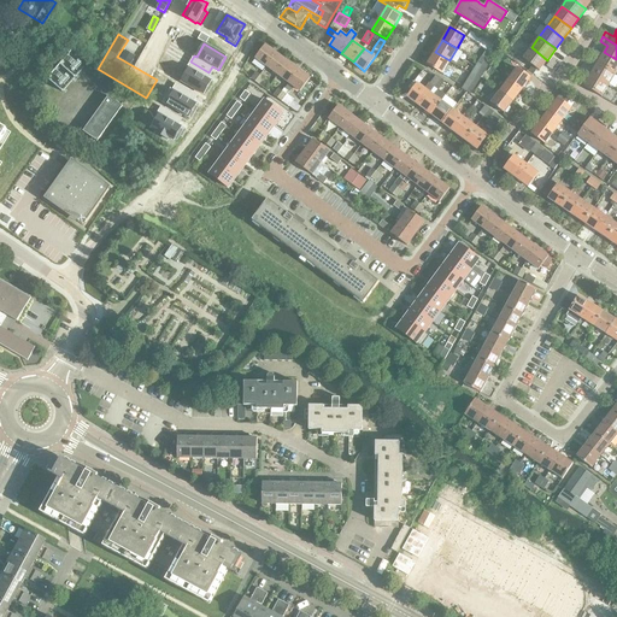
[(266,68),(277,53),(265,45),(254,58),(266,68)]
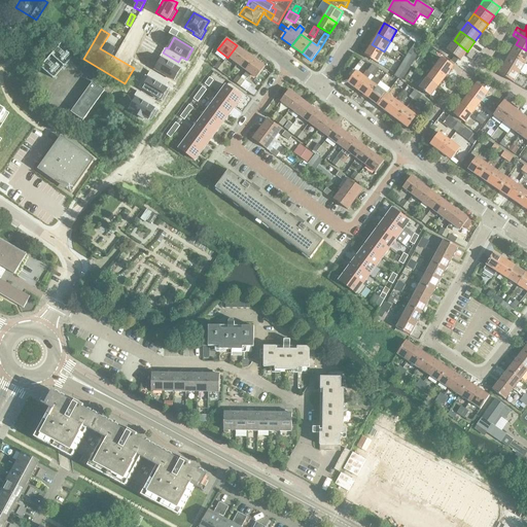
[(447,48),(461,60),(467,51),(454,40),(447,48)]
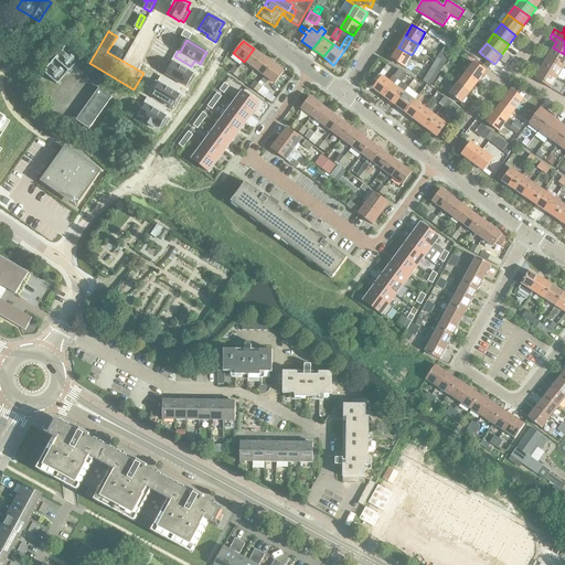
[(414,53),(417,56),(424,46),(419,44),(414,53)]
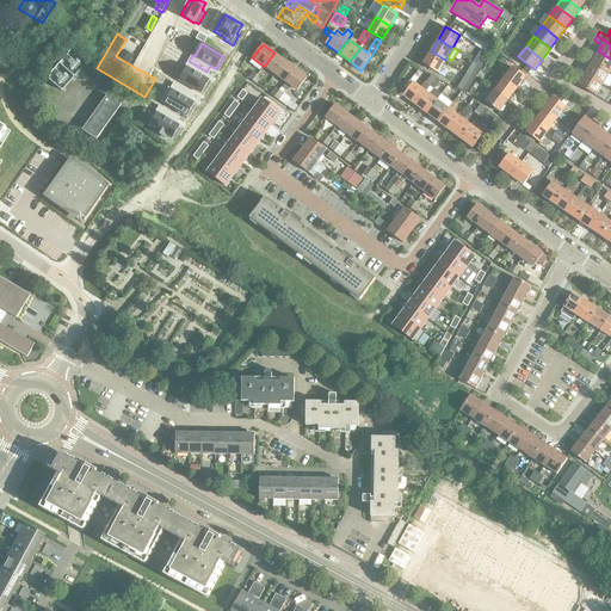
[(476,66),(481,59),(485,51),(481,49),(471,63),(476,66)]
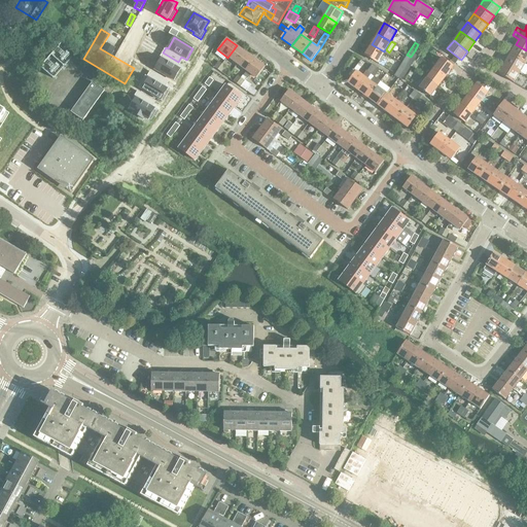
[(54,78),(74,54),(62,43),(41,67),(54,78)]
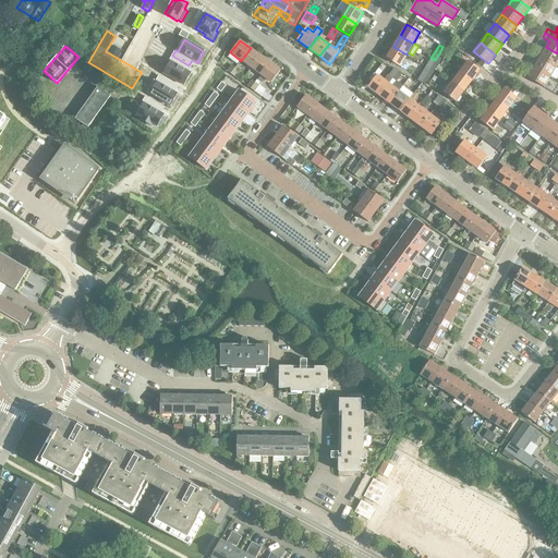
[(399,67),(407,55),(393,47),(386,58),(399,67)]
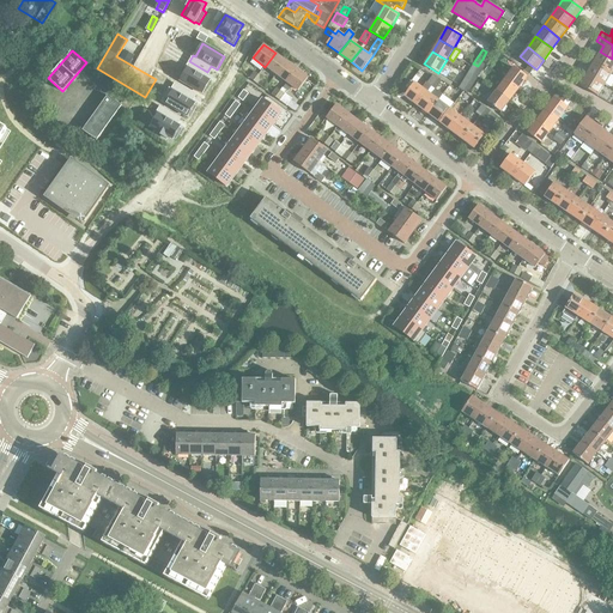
[(588,54),(586,58),(611,73),(612,70),(612,59),(600,52),(596,59),(588,54)]
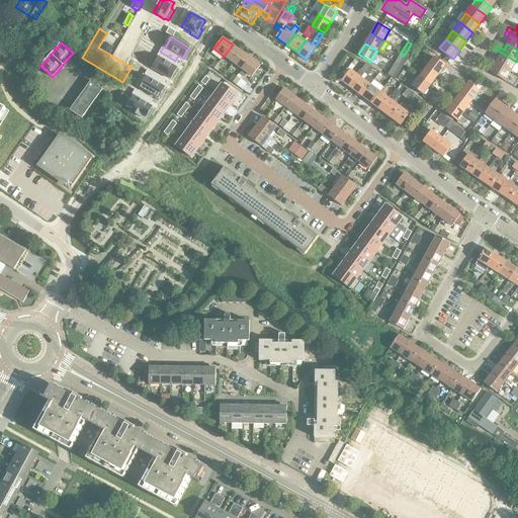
[(233,45),(224,57),(233,64),(242,52),(233,45)]
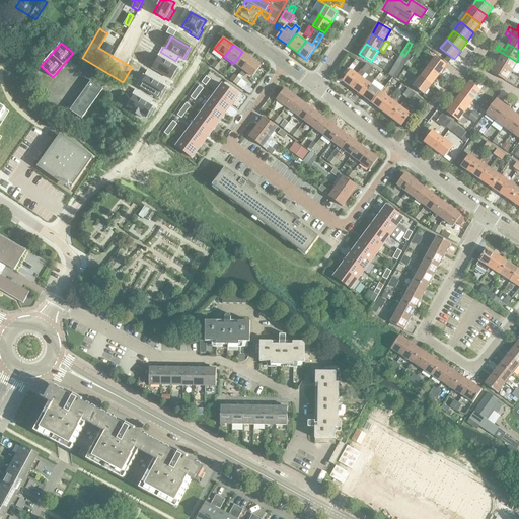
[(500,57),(497,63),(512,72),(517,62),(496,49),(494,53),(500,57)]
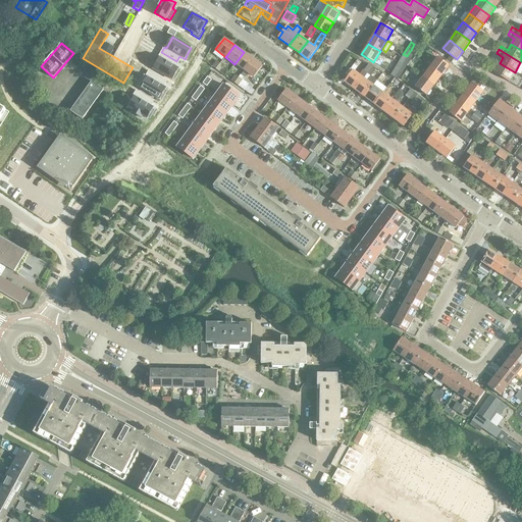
[(160,58),(153,69),(172,80),(176,71),(178,68),(173,66),(176,61),(161,52),(158,57),(160,58)]
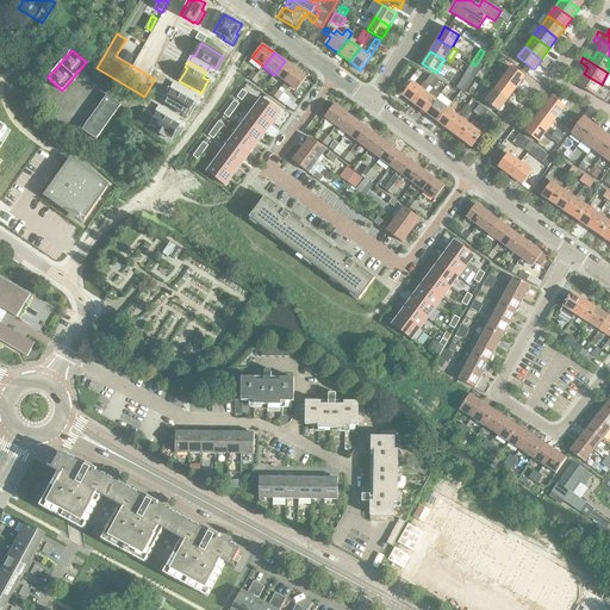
[(285,61),(274,75),(285,82),(296,68),(285,61)]
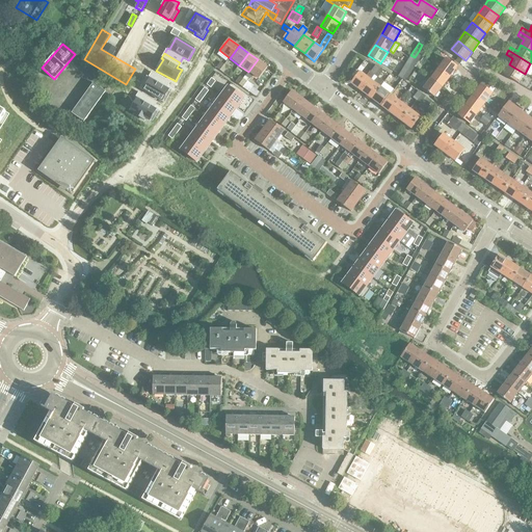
[(392,57),(403,64),(404,62),(393,55),(392,57)]
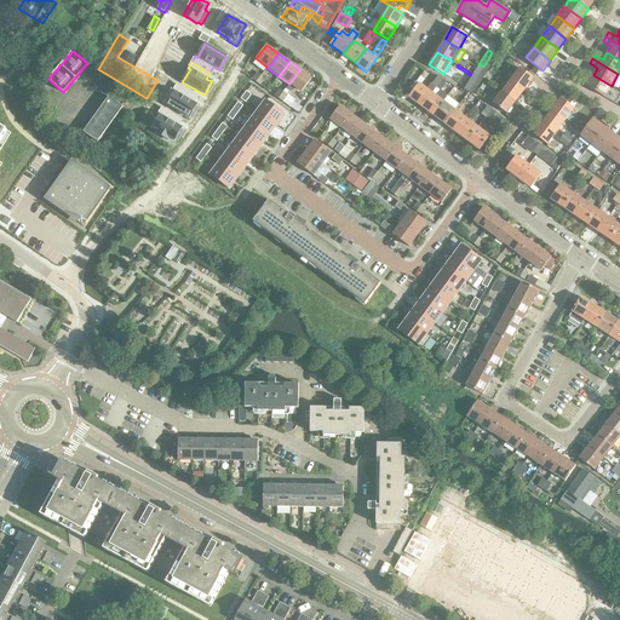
[(504,75),(493,67),(491,70),(501,79),(504,75)]
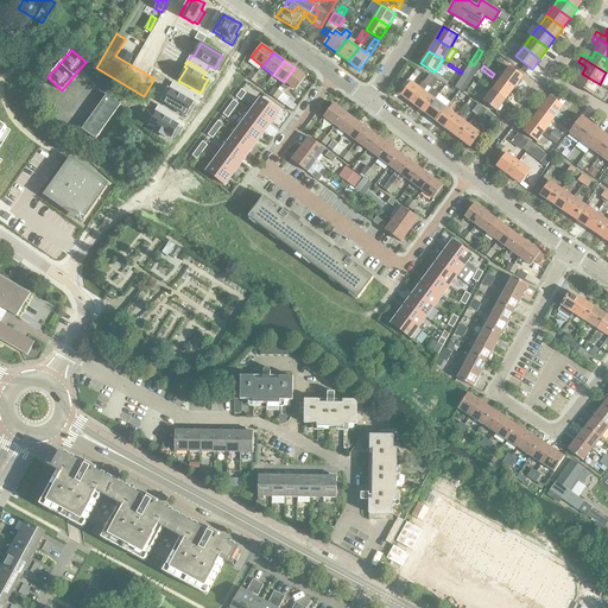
[(501,78),(514,88),(523,77),(510,67),(501,78)]
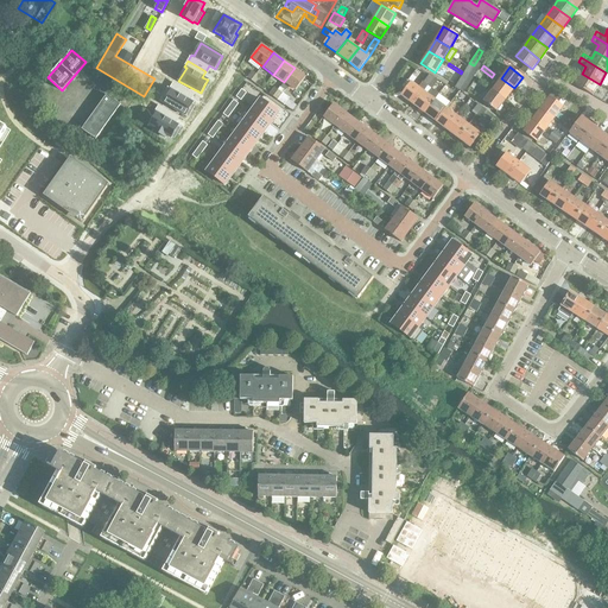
[(295,68),(284,82),(296,92),(306,77),(295,68)]
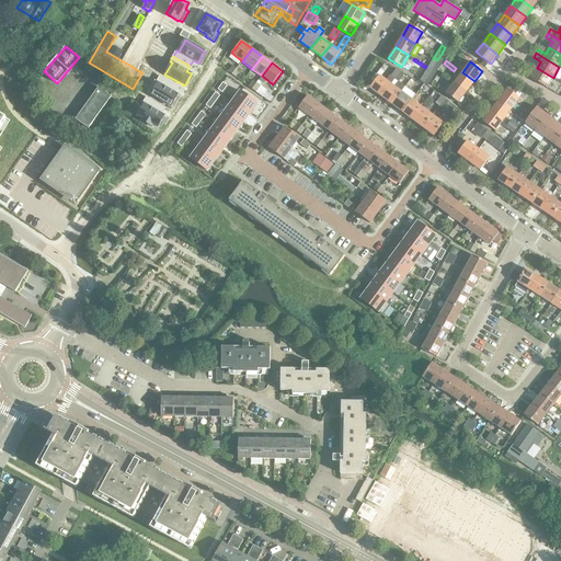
[(459,77),(454,83),(467,92),(474,81),(462,72),(457,68),(454,73),(459,77)]
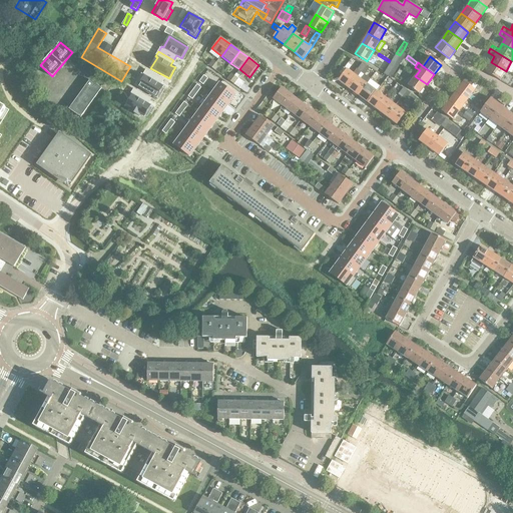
[(500,80),(506,71),(491,62),(487,67),(481,63),(479,67),(500,80)]
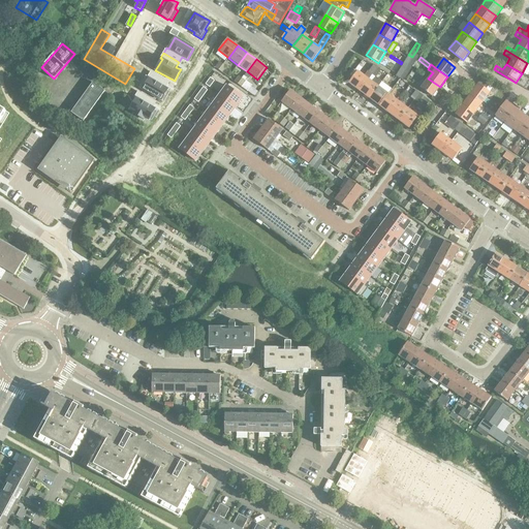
[(370,98),(378,87),(372,82),(380,70),(376,67),(372,73),(368,79),(359,90),(370,98)]
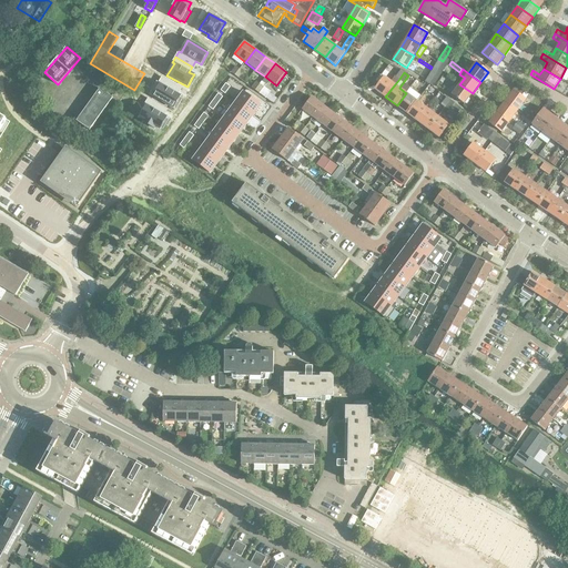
[(385,97),(395,84),(385,77),(375,89),(385,97)]
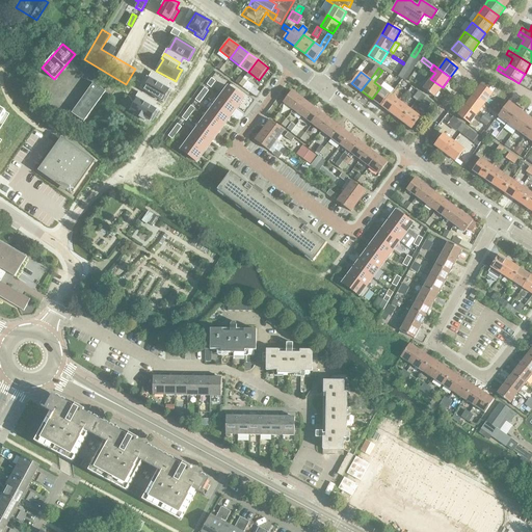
[(151,79),(143,90),(162,101),(169,89),(164,87),(167,82),(152,73),(149,78),(151,79)]
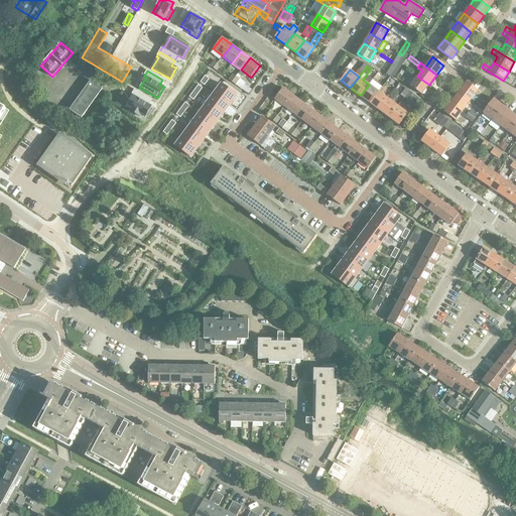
[(205,77),(201,82),(205,85),(209,80),(205,77)]
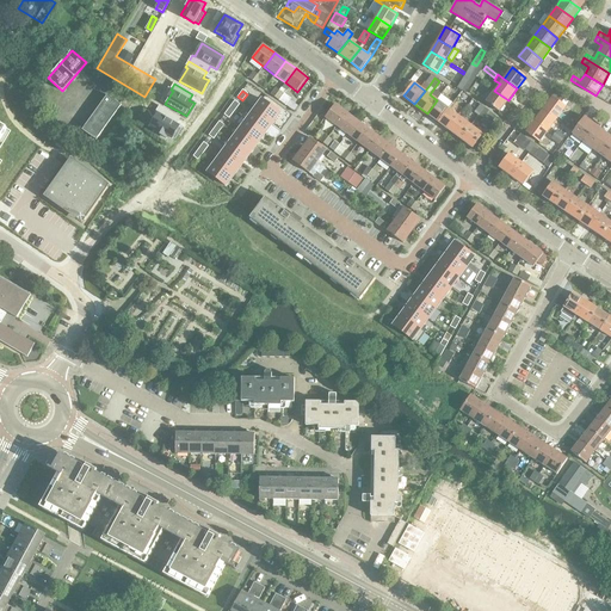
[(291,98),(279,91),(275,97),(287,105),(291,98)]
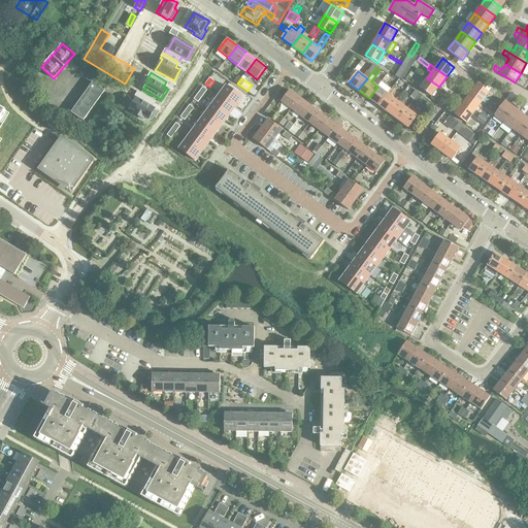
[(420,88),(431,97),(439,87),(427,78),(420,88)]
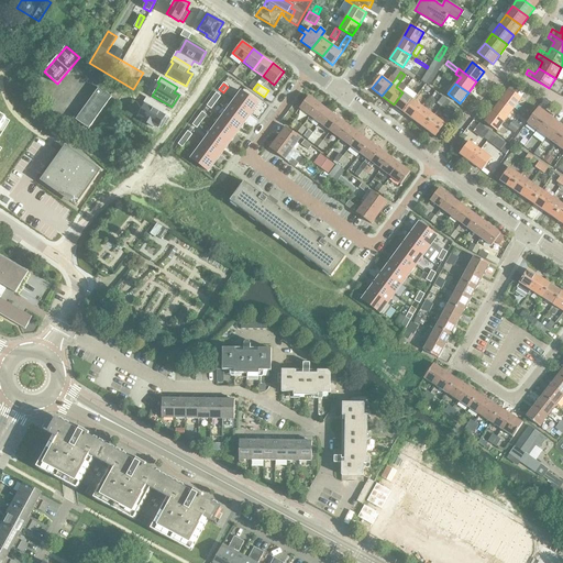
[(514,84),(507,91),(500,100),(514,109),(521,99),(520,98),(526,91),(520,88),(520,89),(514,84)]
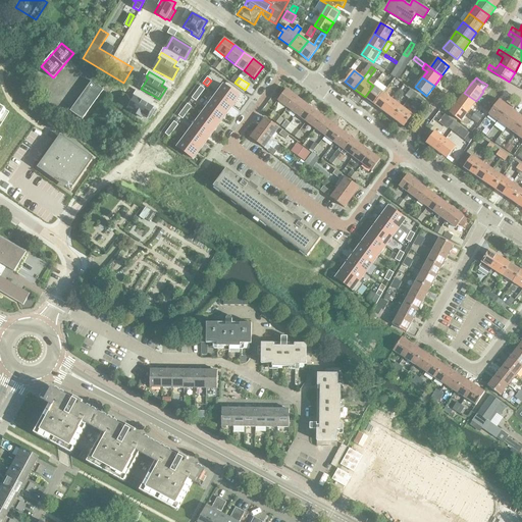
[(83,119),(104,90),(92,82),(70,111),(83,119)]
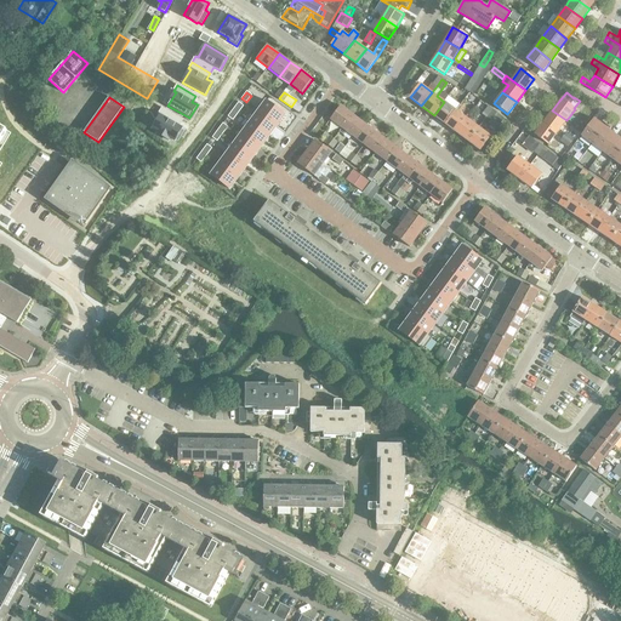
[(241,98),(237,106),(241,109),(246,102),(241,98)]
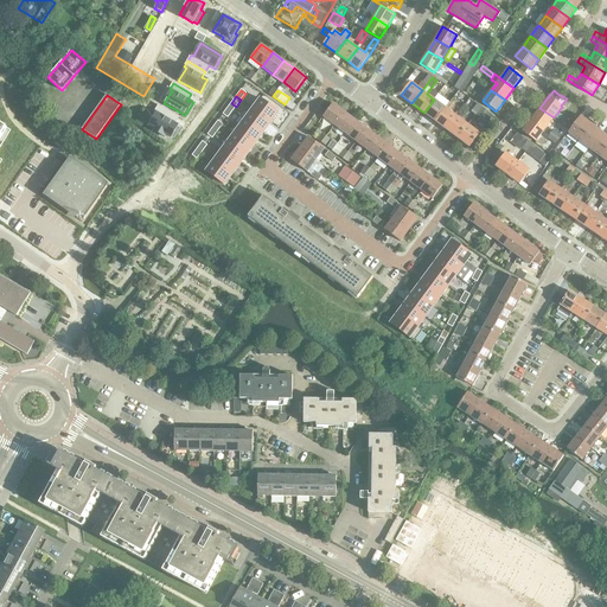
[(261,98),(253,109),(272,122),(279,112),(261,98)]
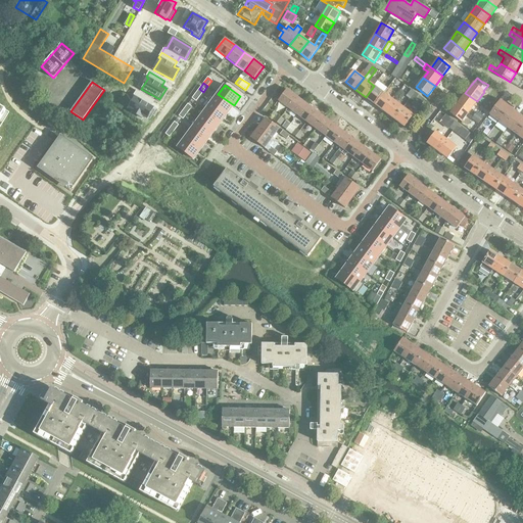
[(375,104),(384,93),(374,86),(366,97),(375,104)]
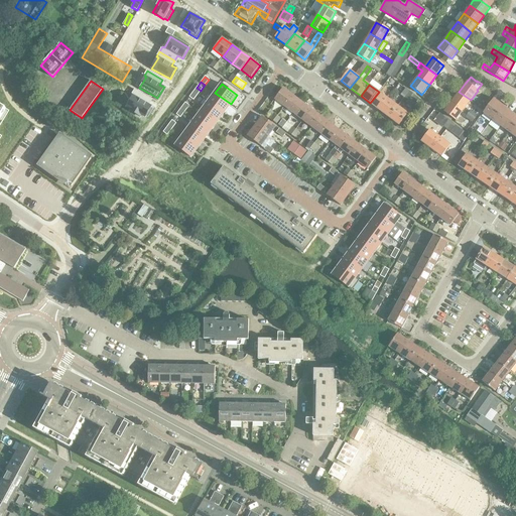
[(274,99),(284,106),(292,95),(283,88),(274,99)]
